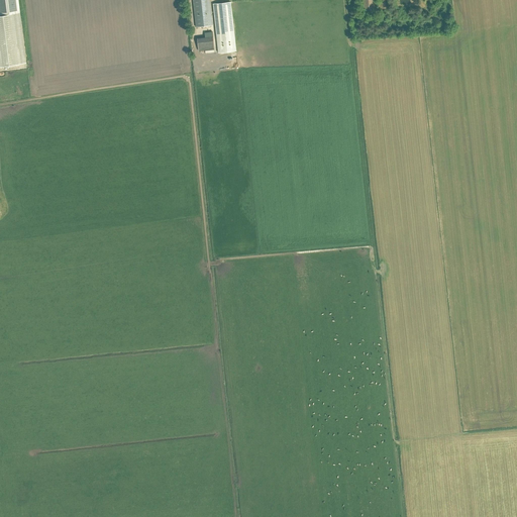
[(193,0),(196,26),(212,25),(209,0),(193,0)]
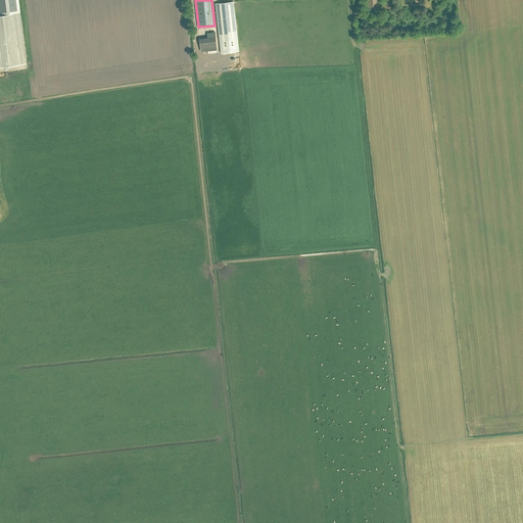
[(365,0),(367,15),(382,14),(380,0),(365,0)]
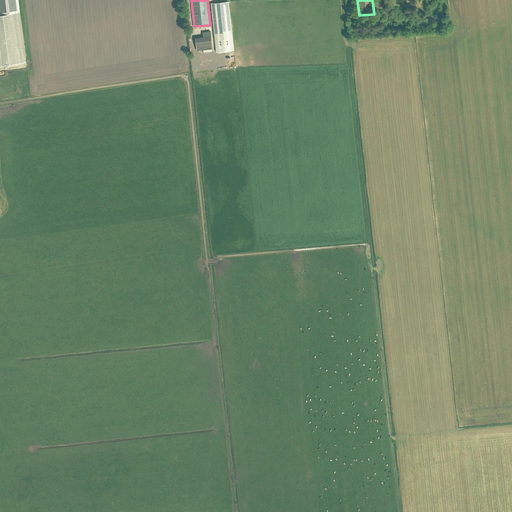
[(374,0),(375,11),(385,10),(384,0),(374,0)]
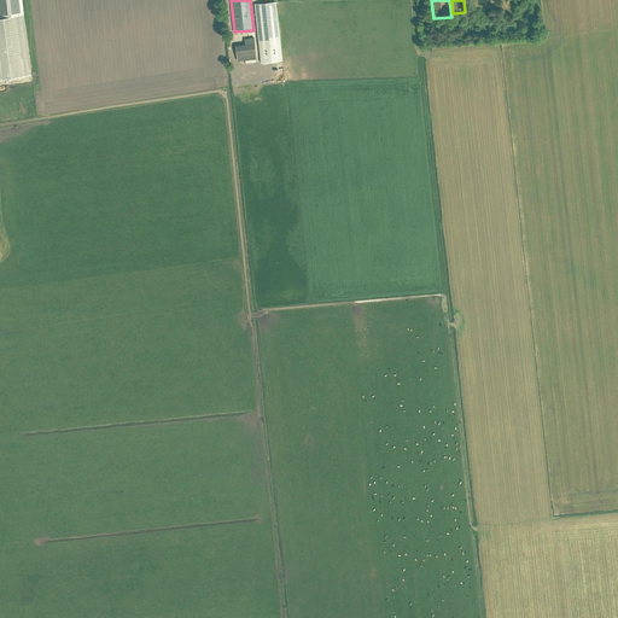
[(261,63),(283,60),(277,3),(255,4),(261,63)]
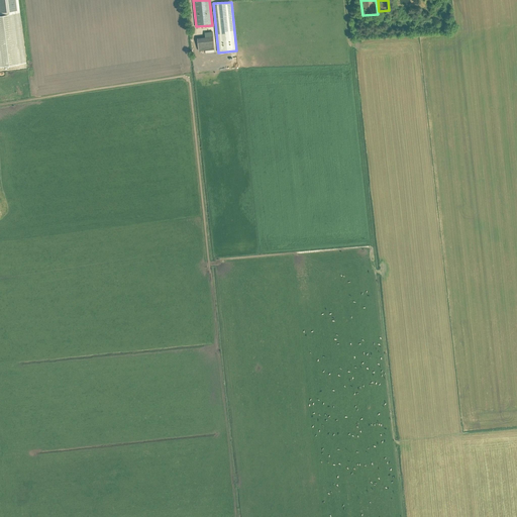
[(0,14),(0,65),(21,63),(15,13),(0,14)]
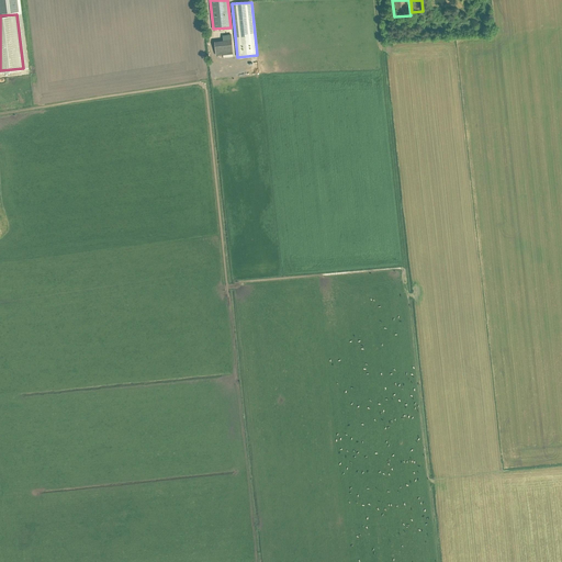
[(214,42),(215,58),(232,57),(232,43),(227,44),(226,41),(214,42)]
